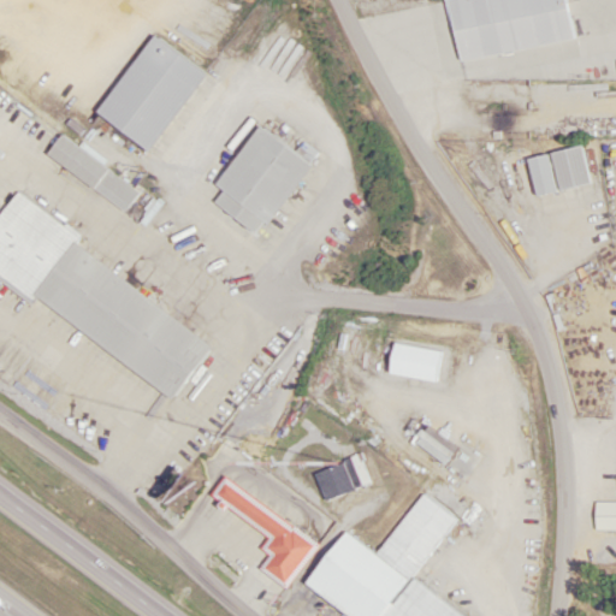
[(149,153),(205,73),(150,35),(95,114),(149,153)]
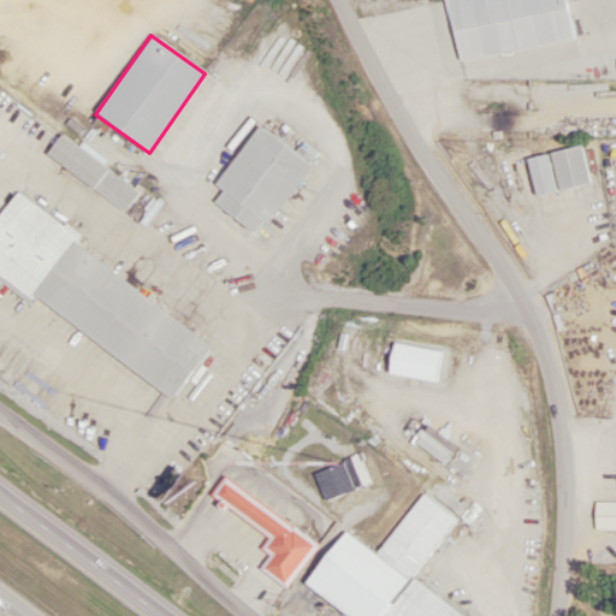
[(214,187),(220,190),(212,202),(259,236),(311,164),(258,126),(214,187)]
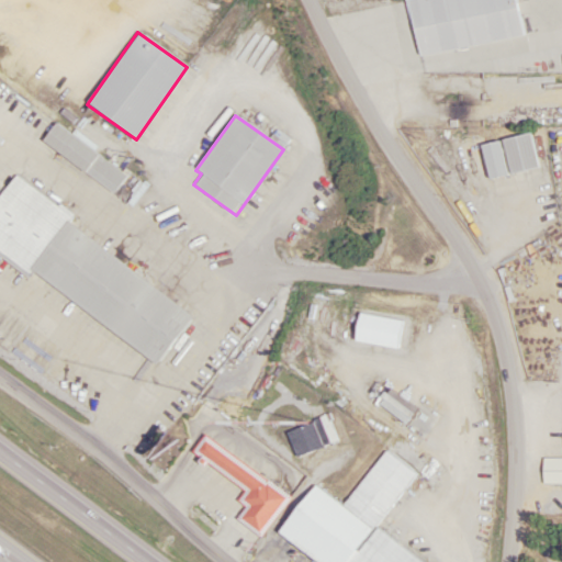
[(41,146),(116,191),(127,172),(53,126),(41,146)]
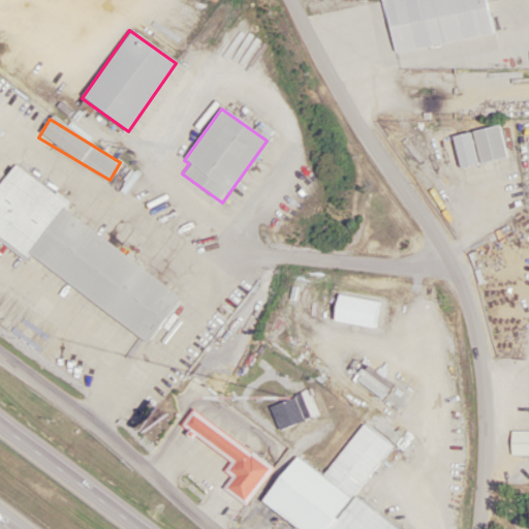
[(472,132),(478,165),(505,159),(498,127),(472,132)]
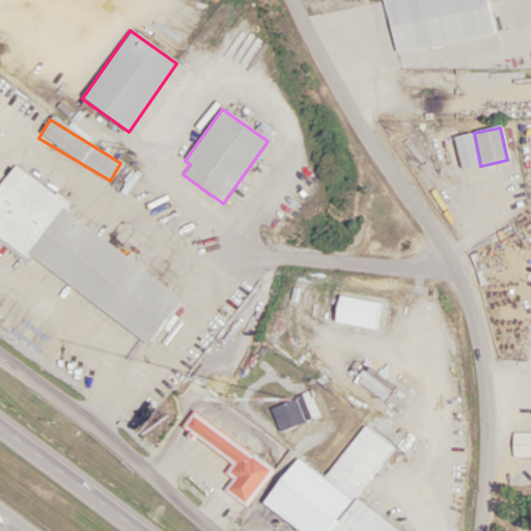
[(479,166),(470,134),(453,139),(463,170),(479,166)]
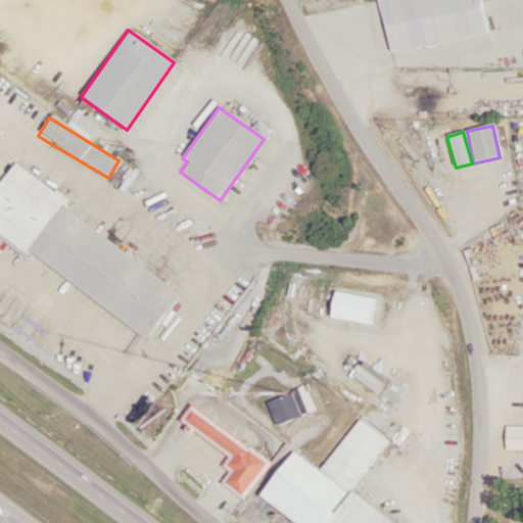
[(146,339),(179,292),(62,210),(68,201),(12,162),(0,180),(0,238),(26,256),(27,254),(146,339)]
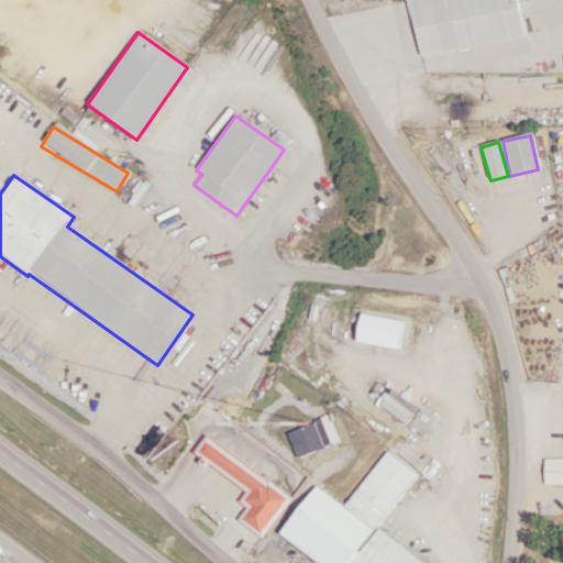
[(338,444),(330,416),(286,429),(294,457),(338,444)]
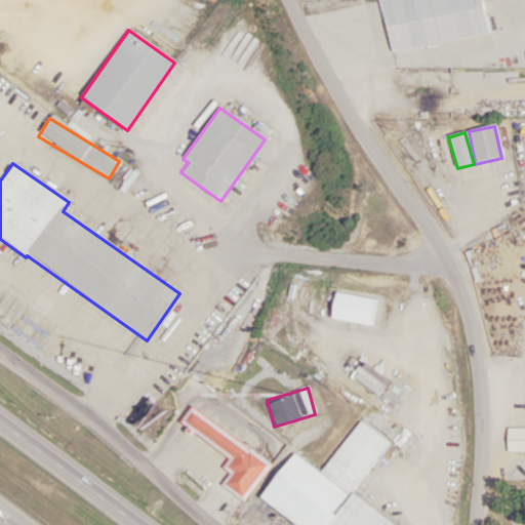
[(271,467),(193,404),(179,421),(230,461),(223,471),(230,476),(223,484),(243,500),(271,467)]
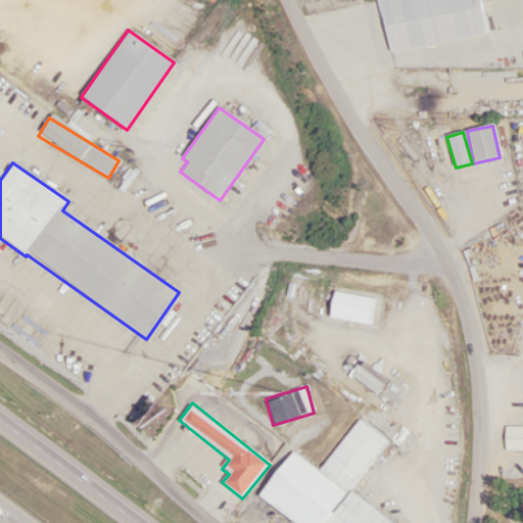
[(320,522),(391,522),(349,492),(387,441),(358,419),(318,473),(344,492),(320,522)]
